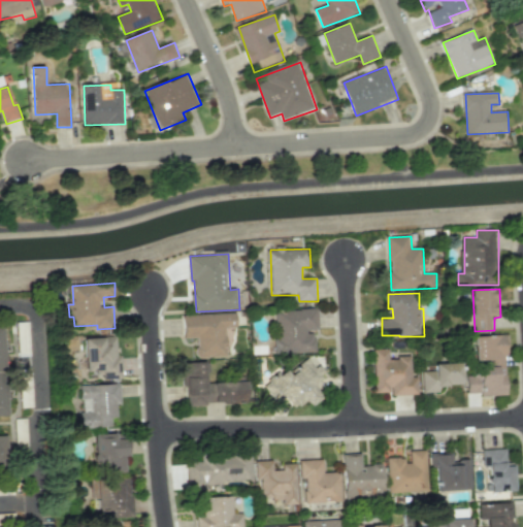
[(321,309),(278,310),(279,355),(318,354),(317,331),(321,331),(321,309)]
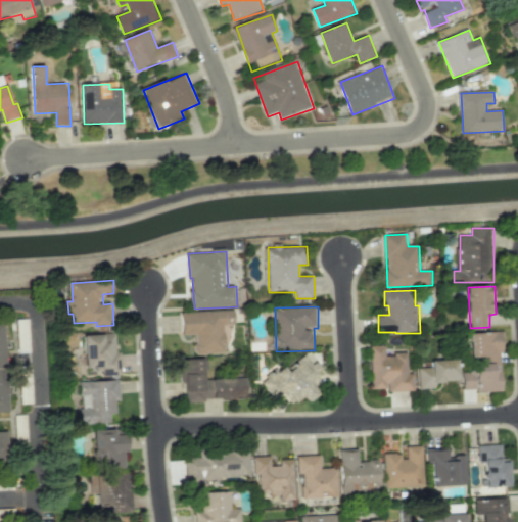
[(184,313),(185,335),(196,335),(197,354),(227,353),(226,325),(236,325),(236,311),(184,313)]
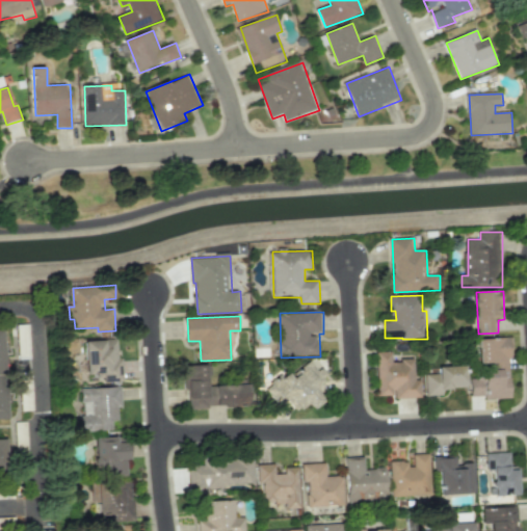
[(33,360),(32,325),(20,325),(21,360),(33,360)]
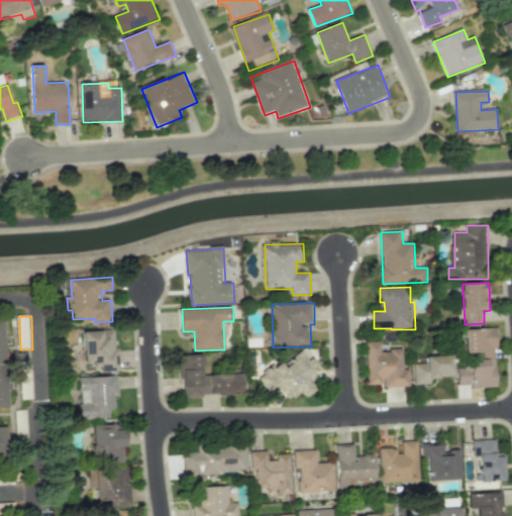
[(10,406),(0,406),(0,320),(5,320),(10,406)]
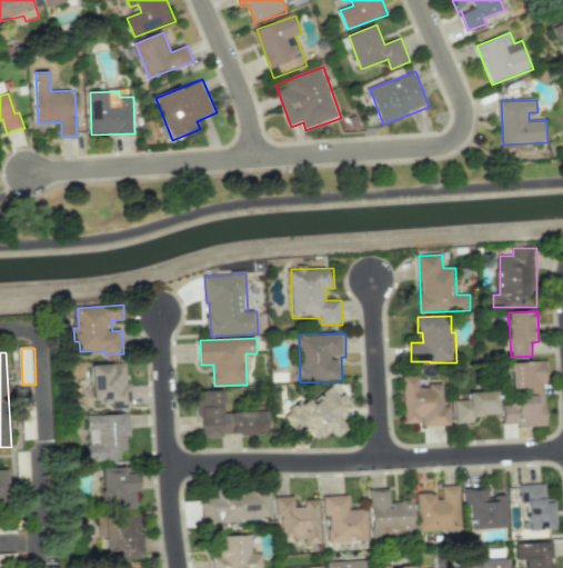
[(550,427),(546,361),(512,364),(514,390),(526,389),(526,397),(518,398),(518,405),(504,406),(505,425),(520,424),(520,428),(550,427)]
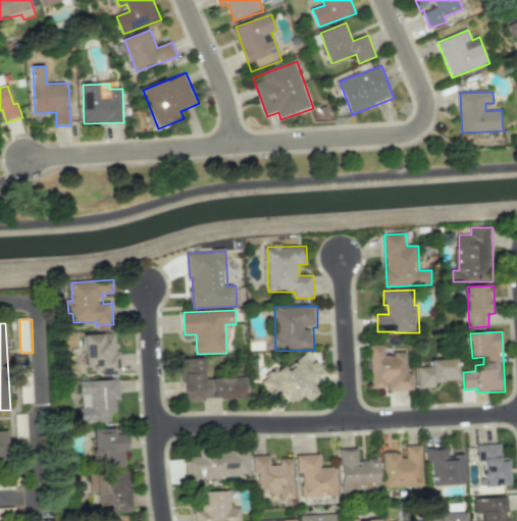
[(123,374),(122,351),(118,352),(117,333),(85,334),(86,375),(123,374)]
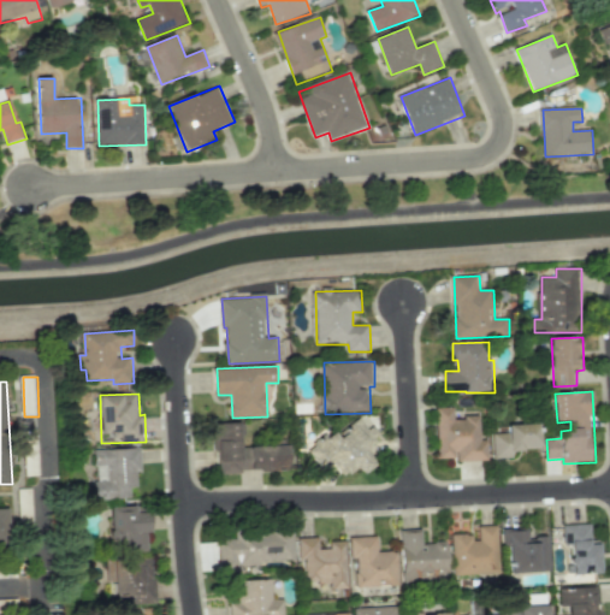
[(481,418),(455,418),(455,408),(438,408),(439,461),(489,460),(489,441),(481,441),(481,418)]
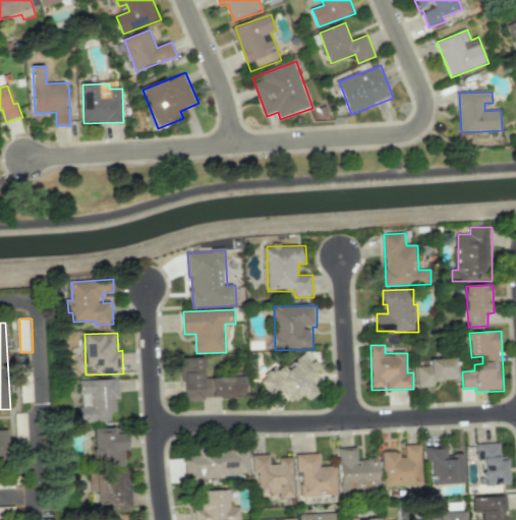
[(266,376),(275,396),(287,390),(293,402),(305,396),(307,401),(319,395),(310,378),(321,372),(312,355),(287,367),(286,366),(266,376)]
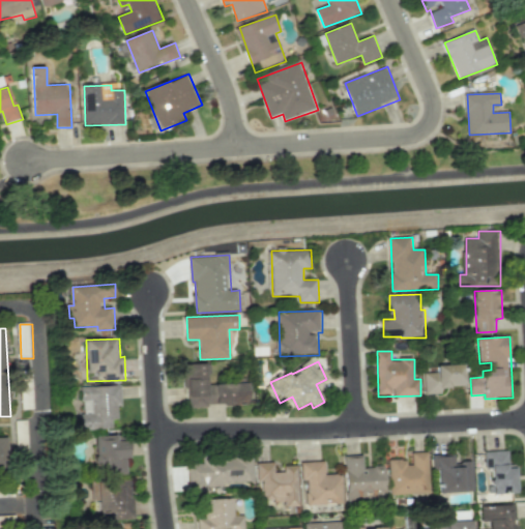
[(209,385),(208,363),(187,364),(190,407),(251,405),(250,383),(209,385)]
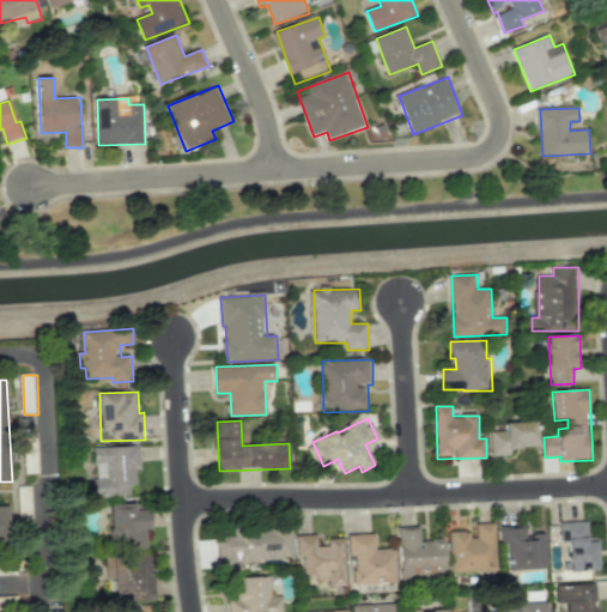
[(507,423),(508,431),(492,431),(493,456),(513,456),(511,449),(540,448),(539,422),(507,423)]
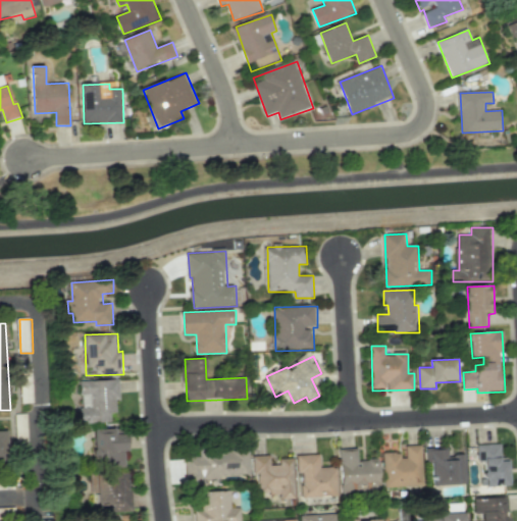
[(113,422),(113,413),(118,413),(117,400),(121,400),(121,380),(82,381),(83,423),(113,422)]
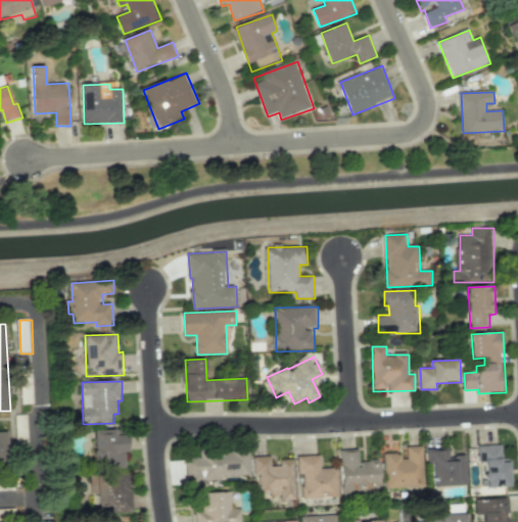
[(94,430),(96,468),(129,467),(128,435),(118,435),(116,429),(94,430)]
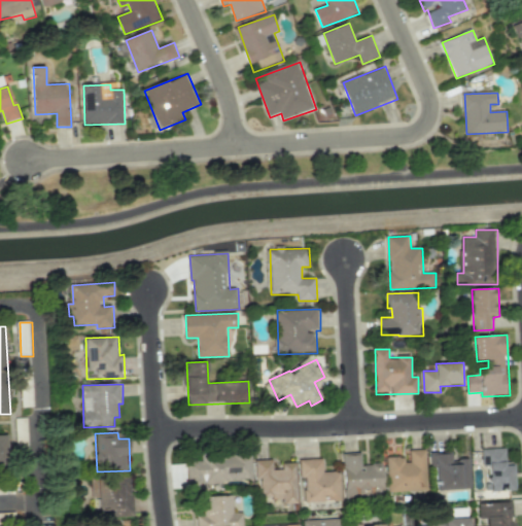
[(0,435),(9,435),(11,468),(0,468),(0,435)]
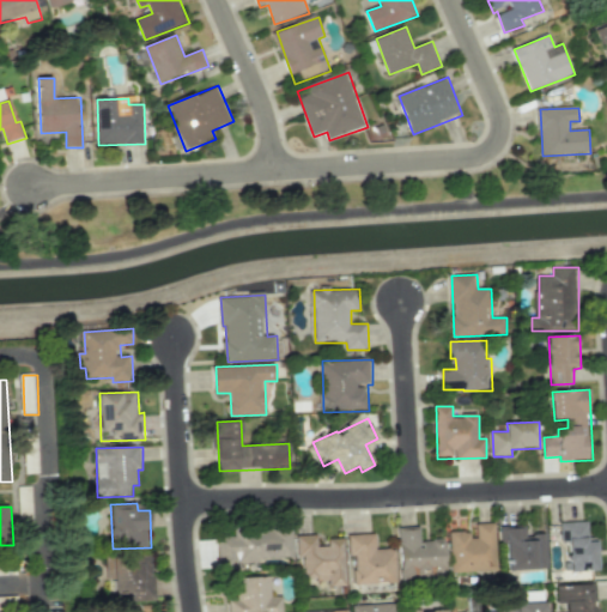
[(599,571),(598,543),(590,543),(589,522),(564,522),(564,541),(570,541),(570,573),(599,571)]
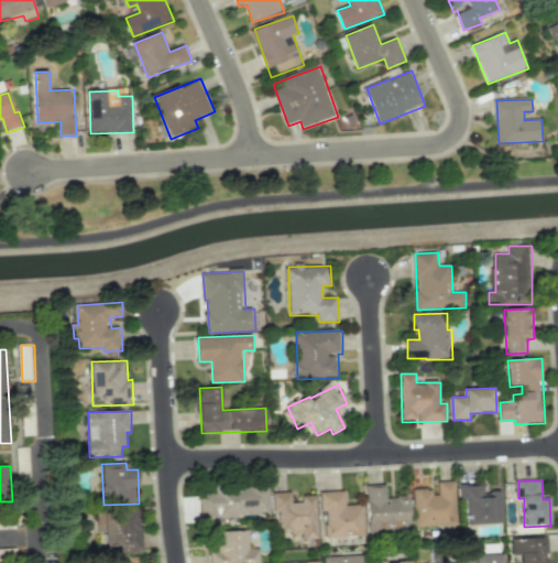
[(416,491),(417,527),(459,526),(457,482),(439,483),(439,490),(416,491)]
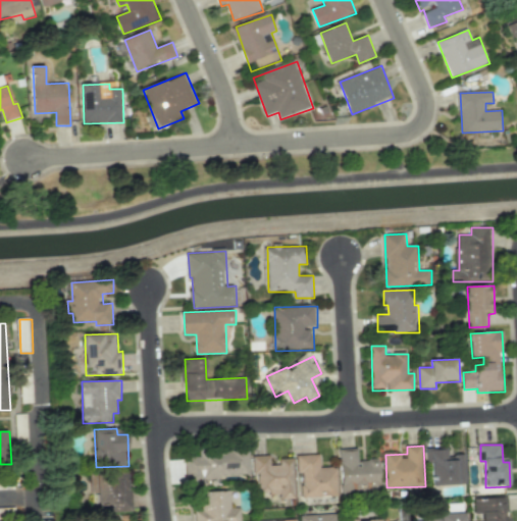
[(468,484),(467,455),(450,456),(450,448),(428,449),(428,462),(432,462),(433,486),(468,484)]
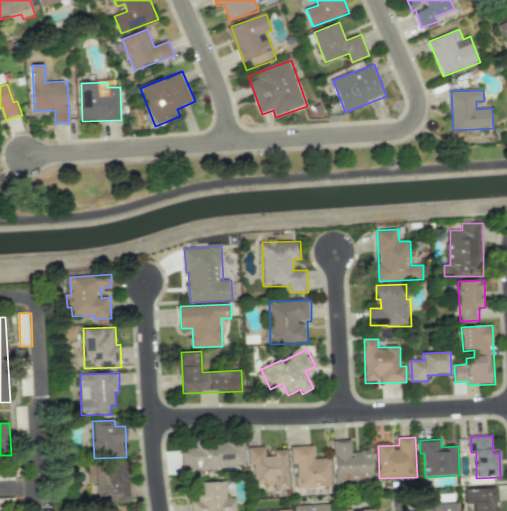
[(337,483),(375,481),(373,450),(353,451),(352,440),(335,441),(337,483)]
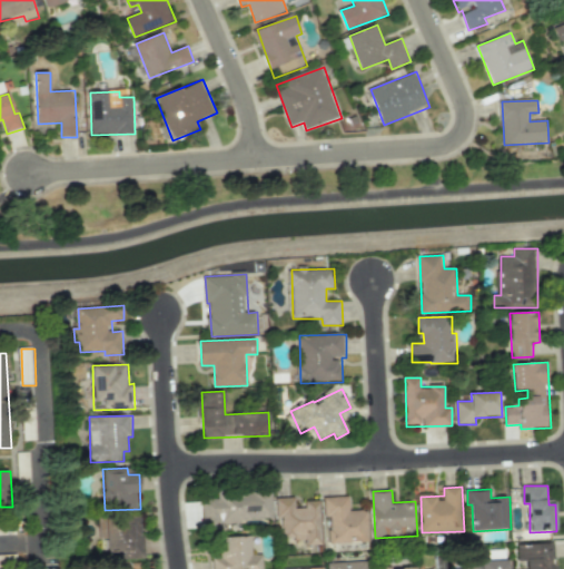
[(275,519),(274,491),(218,493),(218,501),(204,501),(205,530),(226,529),(226,525),(241,523),(241,520),(275,519)]
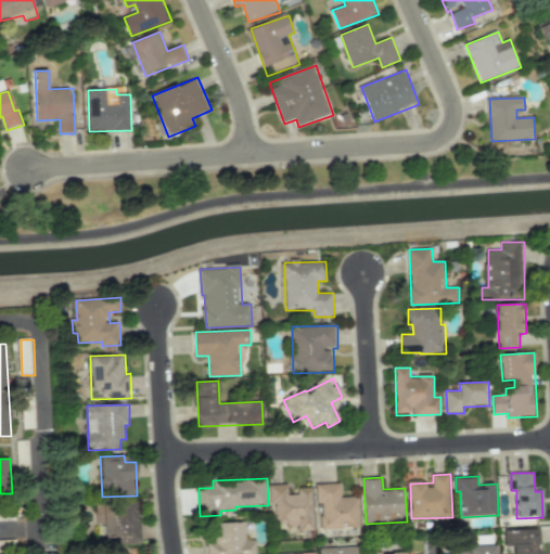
[(318,485),(318,504),(322,503),(322,529),(361,528),(360,497),(342,498),(342,484),(318,485)]
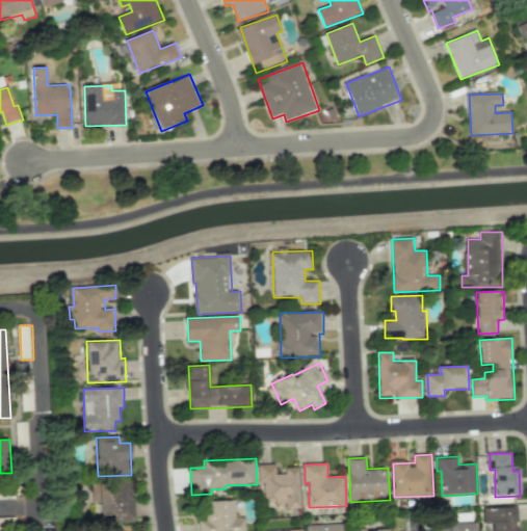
[(300,468),(287,468),(287,474),(278,475),(278,465),(261,465),(263,504),(286,503),(287,509),(302,509),(300,468)]
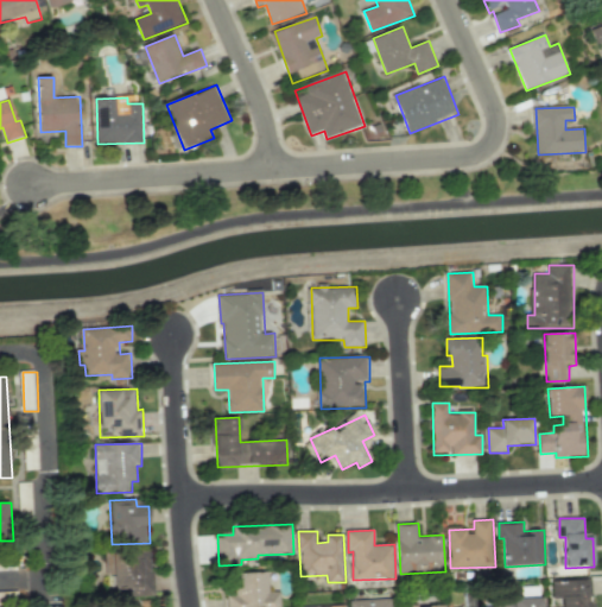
[(156,551),(108,551),(108,576),(114,576),(114,589),(130,589),(130,599),(156,598),(156,551)]
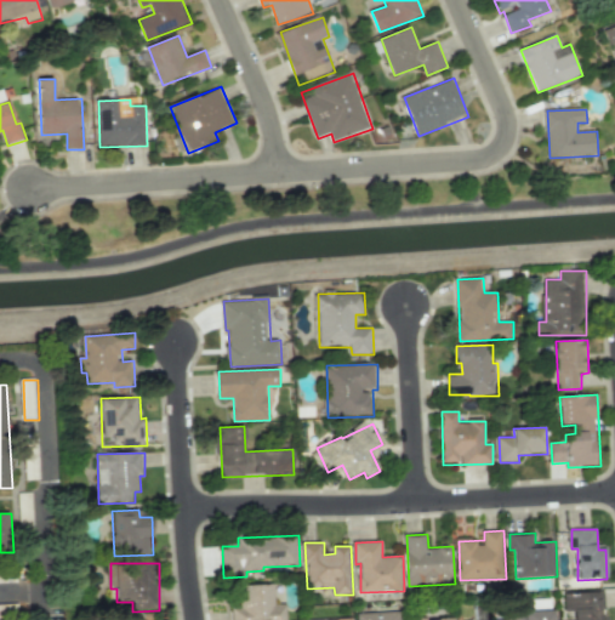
[(289,619),(288,604),(277,606),(275,585),(238,586),(239,607),(234,608),(234,619),(289,619)]
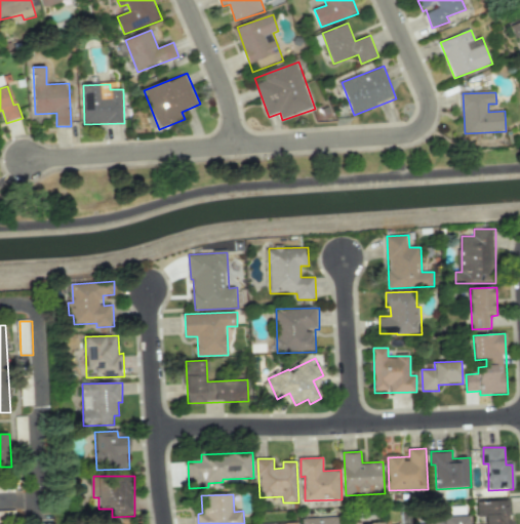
[(516,523),(515,499),(479,501),(479,518),(486,517),(486,523),(516,523)]
